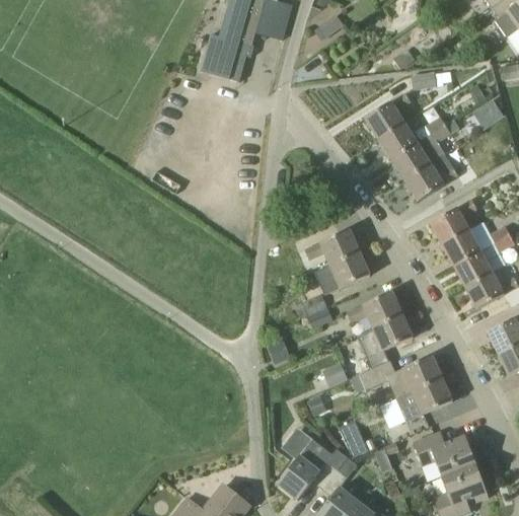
[(235,4),(226,38),(211,33),(201,71),(239,81),(246,56),(251,57),(255,41),(253,40),(255,31),(268,35),(271,23),(260,19),(264,0),(277,0),(229,0),(228,3),(235,4)]
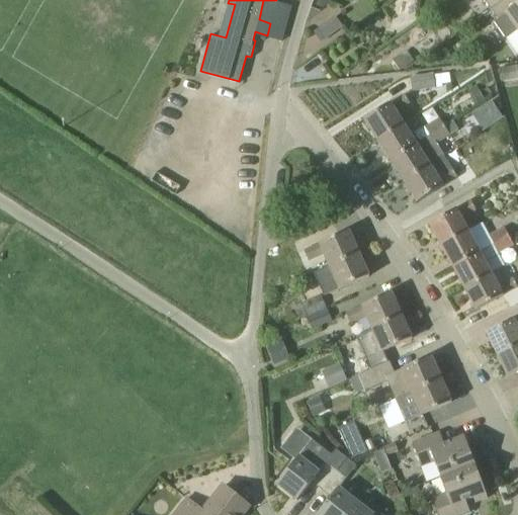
[(517,27),(517,0),(502,0),(492,7),(499,17),(495,20),(506,36),(517,27)]
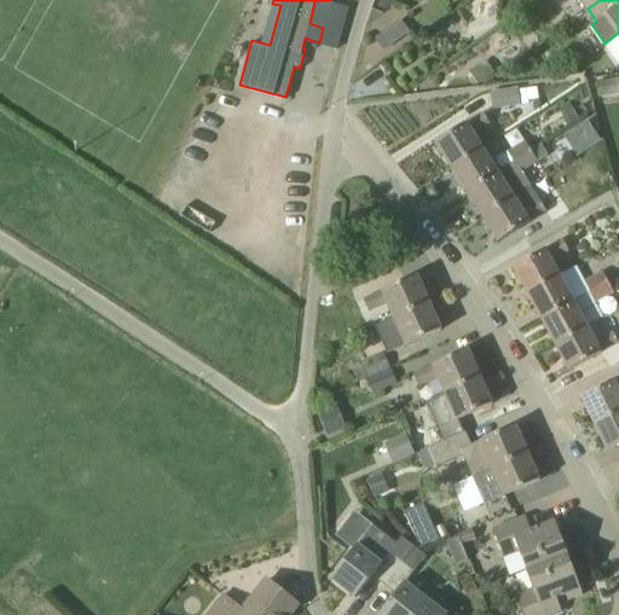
[(377,32),(387,46),(411,30),(401,16),(377,32)]
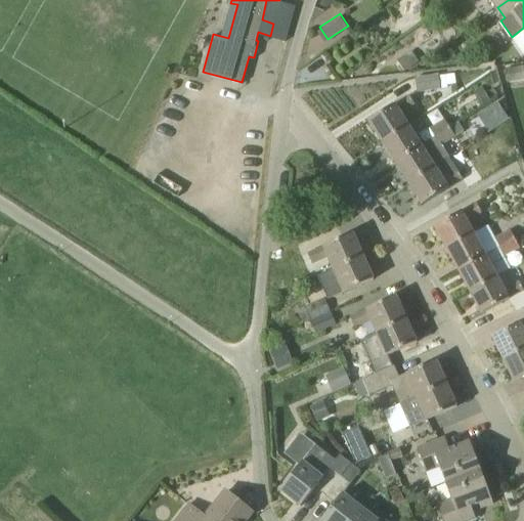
[(407,52),(397,58),(405,70),(415,62),(407,52)]
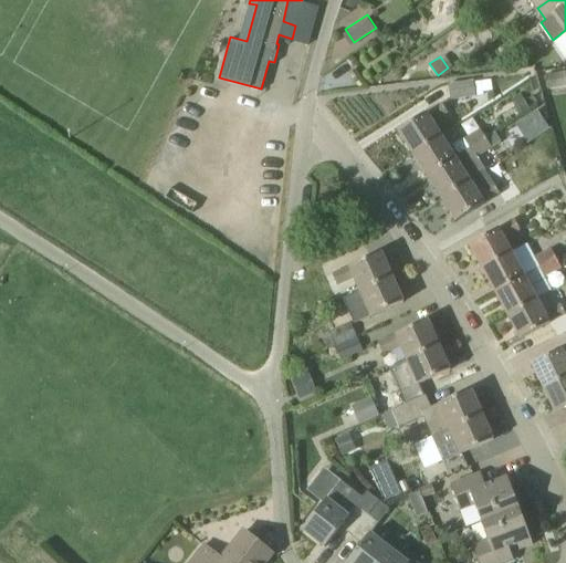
[(565,70),(545,73),(547,87),(565,84),(565,70)]
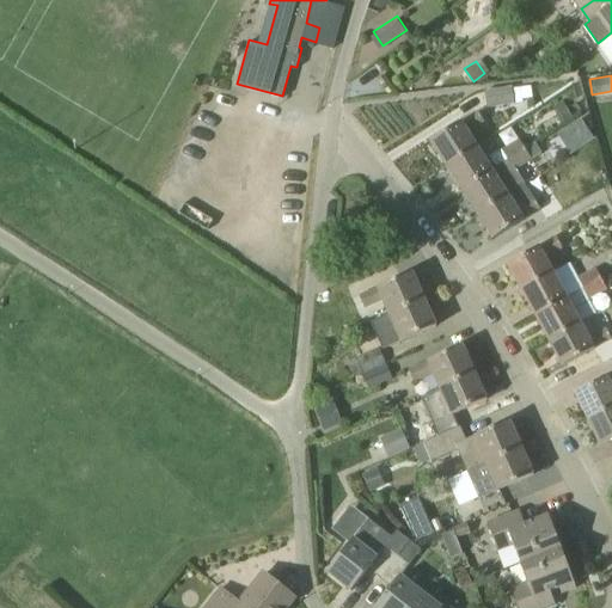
[(488,105),(514,102),(513,85),(485,88),(488,105)]
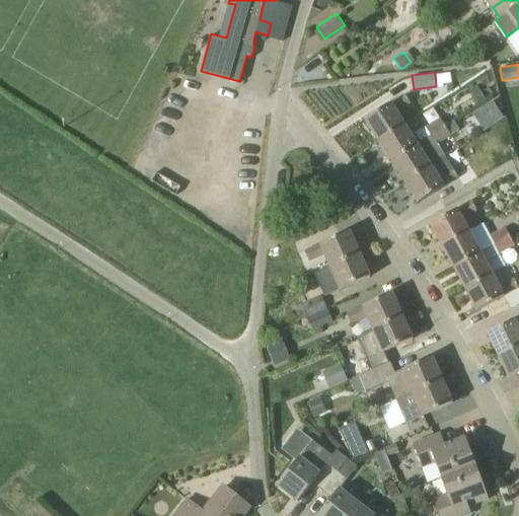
[(378,138),(404,122),(396,109),(411,100),(405,92),(391,101),(365,118),(378,138)]
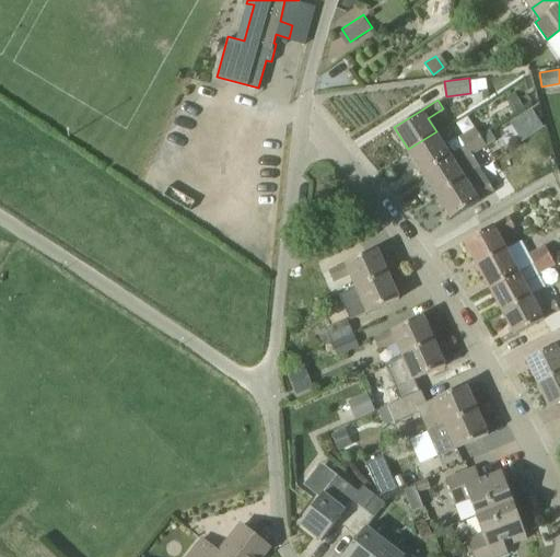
[(510,120),(522,140),(544,126),(532,106),(510,120)]
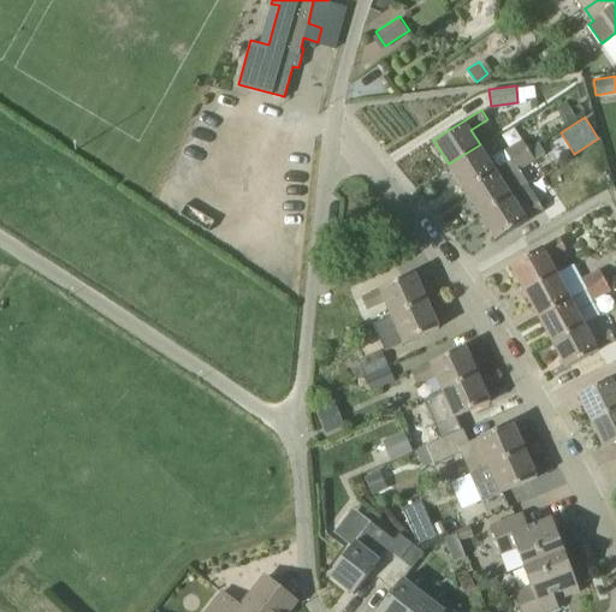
[(523,137),(505,148),(492,156),(498,167),(529,148),(523,138),(523,137)]
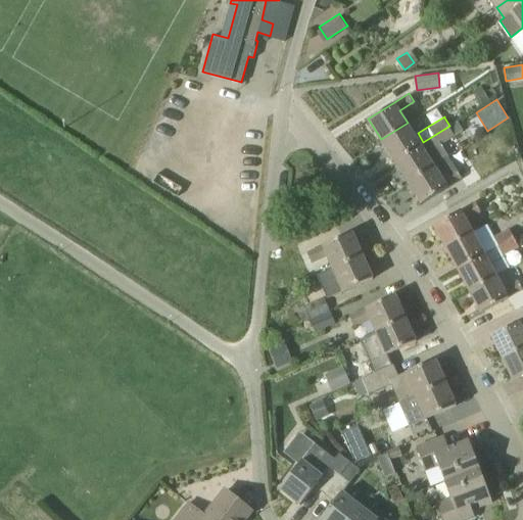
[(440,143),(462,129),(457,121),(449,126),(423,142),(421,144),(394,160),(408,181),(434,164),(433,163),(447,154),(440,143)]
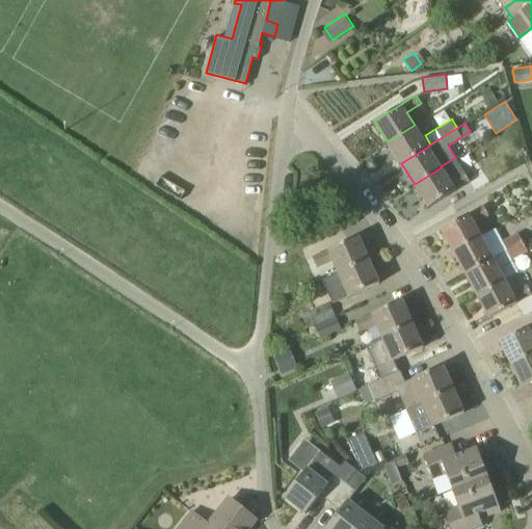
[(401,163),(428,147),(415,125),(388,141),(401,163)]
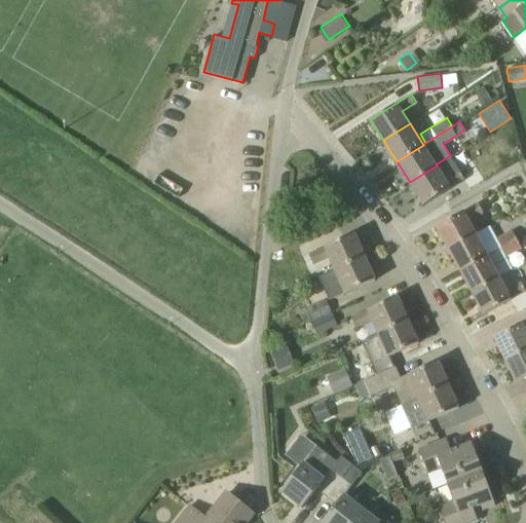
[(464,178),(459,169),(450,155),(436,164),(437,165),(410,182),(423,203),(450,187),(450,186),(464,178)]
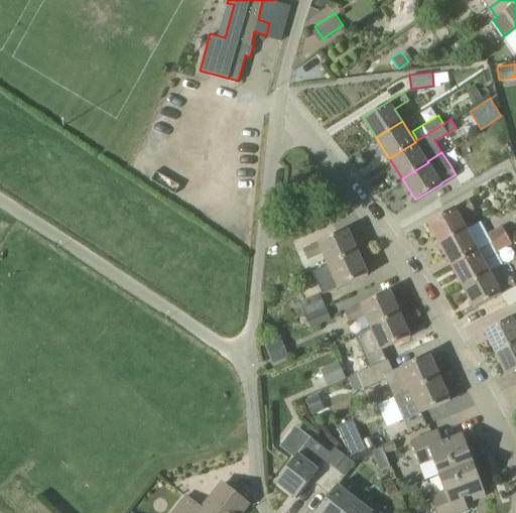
[(439,243),(467,228),(460,215),(475,208),(470,199),(456,207),(455,207),(428,221),(439,243)]
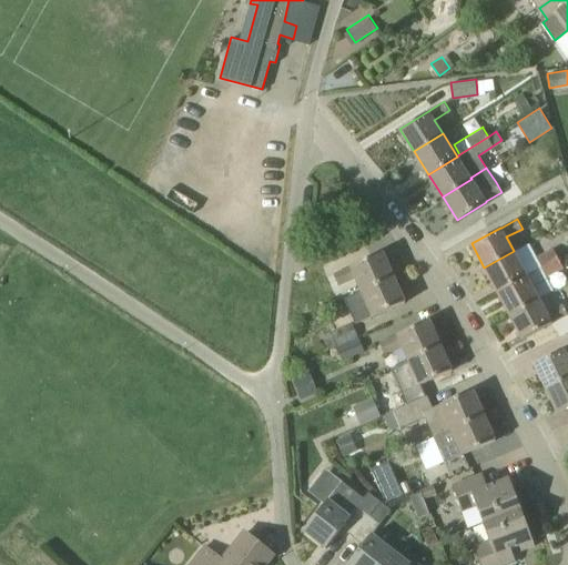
[(543,266),(558,258),(554,248),(537,256),(543,266)]
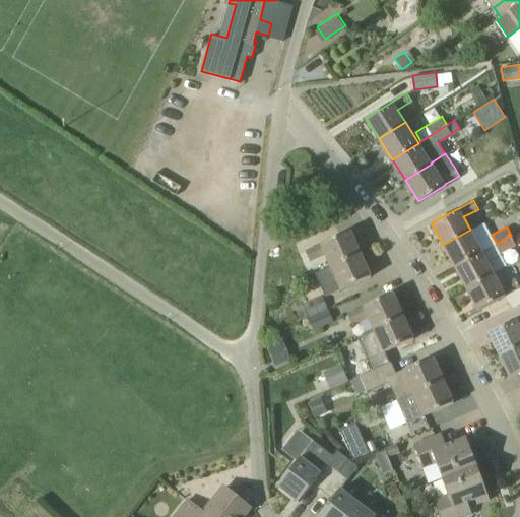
[(331,266),(361,252),(350,230),(321,243),(306,250),(310,260),(325,253),(331,266)]
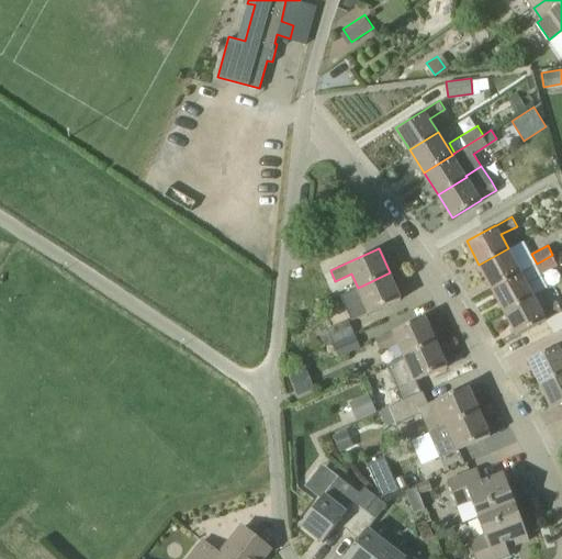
[(521,272),(520,271),(508,248),(479,265),(492,288),(521,272)]
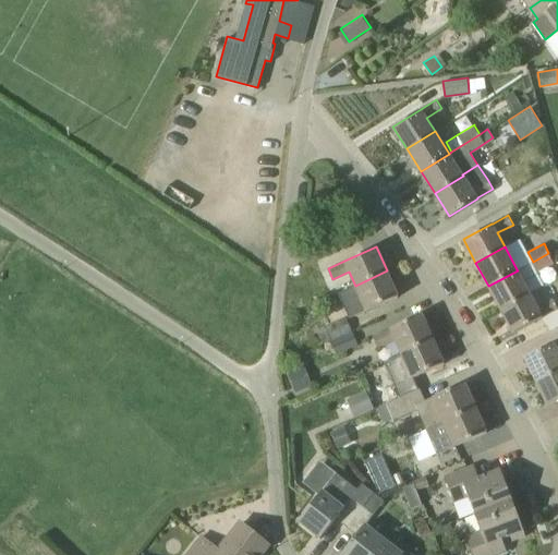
[(548,253),(533,262),(537,269),(554,261),(548,253)]
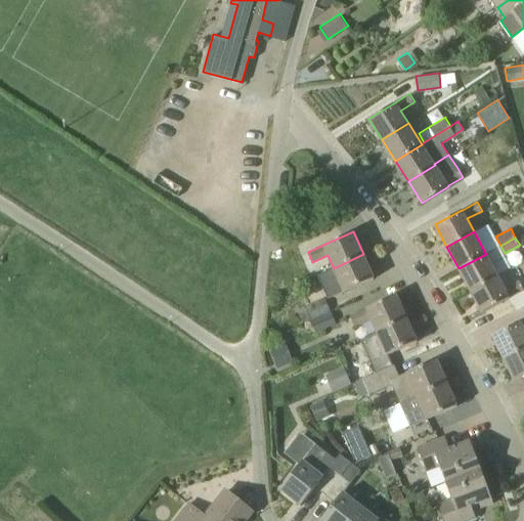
[(300,247),(278,253),(280,261),(303,254),(300,247)]
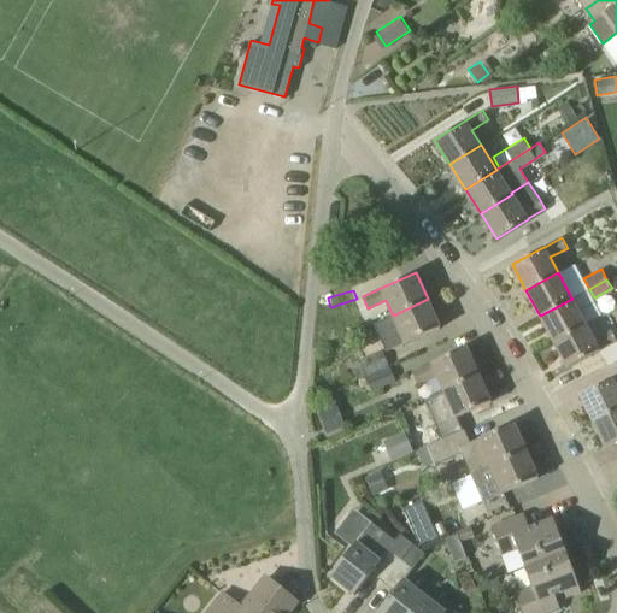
[(428,299),(393,316),(399,330),(381,337),(386,349),(404,342),(405,342),(440,326),(428,299)]
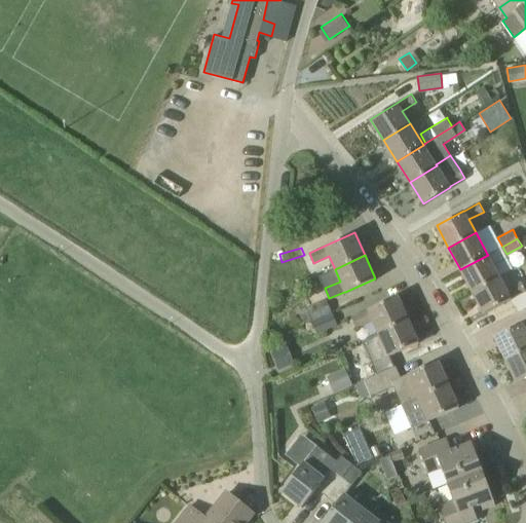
[(460,269),(472,291),(499,276),(488,255),(460,269)]
